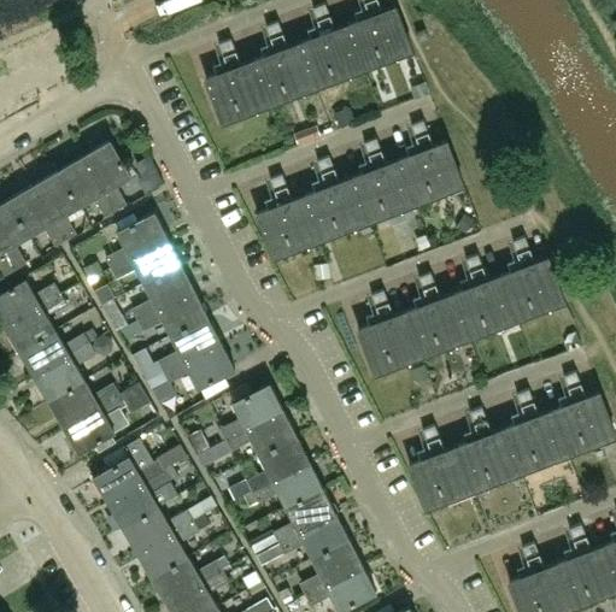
[(350,25),(367,71),(412,54),(396,9),(382,13),(376,0),(357,0),(365,21),(350,25)]
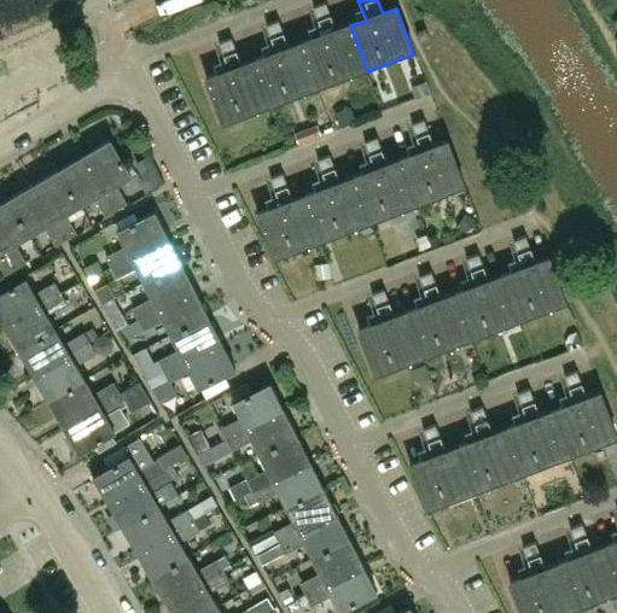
[(303,44),(320,89),(367,71),(350,25),(336,31),(326,7),(309,13),(319,39),(303,44)]
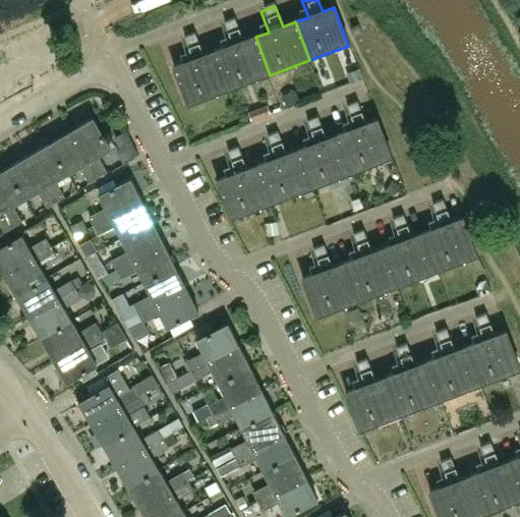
[(216,52),(230,90),(270,75),(255,37),(242,42),(235,21),(221,26),(229,47),(216,52)]
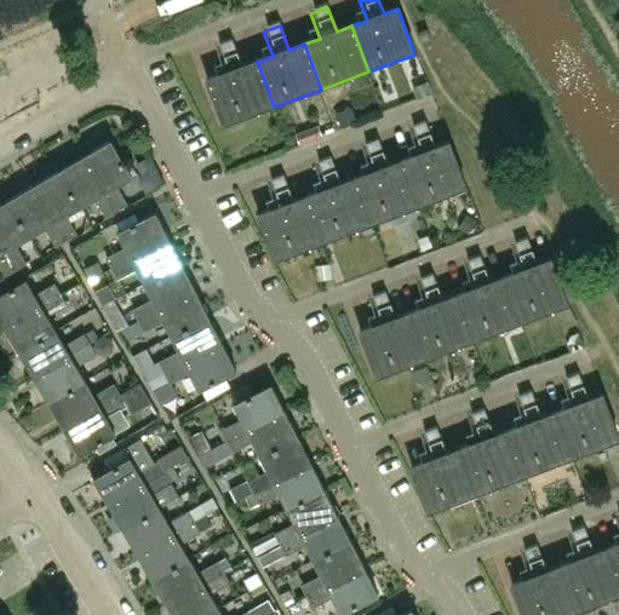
[(430,42),(427,33),(418,36),(423,45),(430,42)]
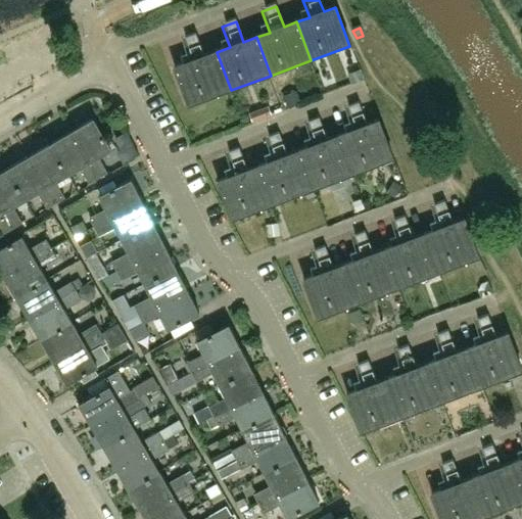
[(231,90),(217,52),(203,57),(196,37),(182,41),(190,62),(175,68),(189,106),(231,90)]
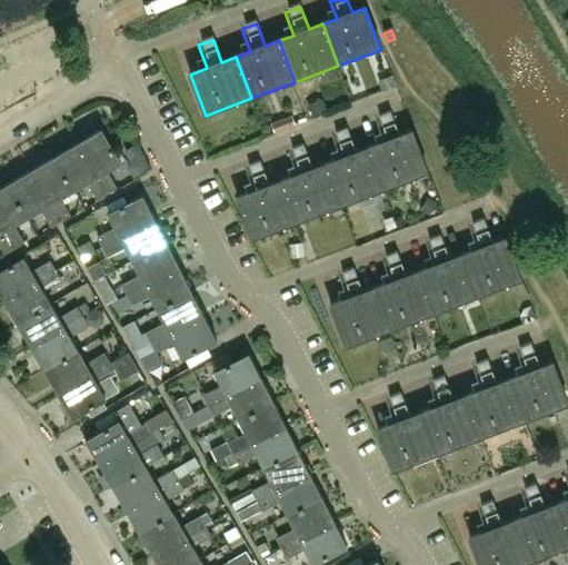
[(370,147),(386,189),(427,174),(411,131),(399,136),(390,114),(375,119),(384,142),(370,147)]
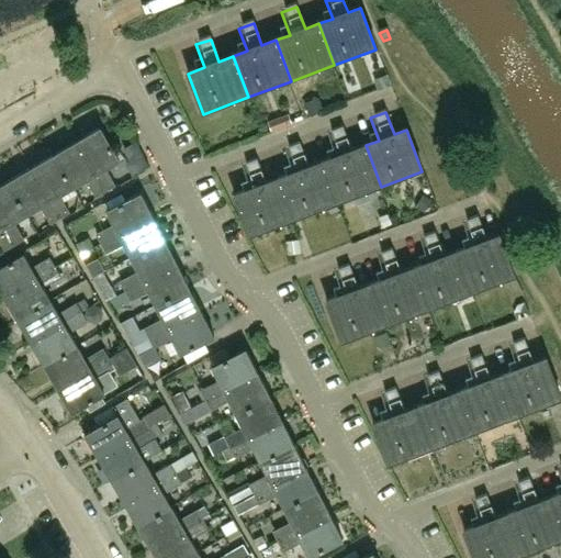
[(77,143),(107,193),(115,188),(105,171),(120,163),(100,129),(77,143)]
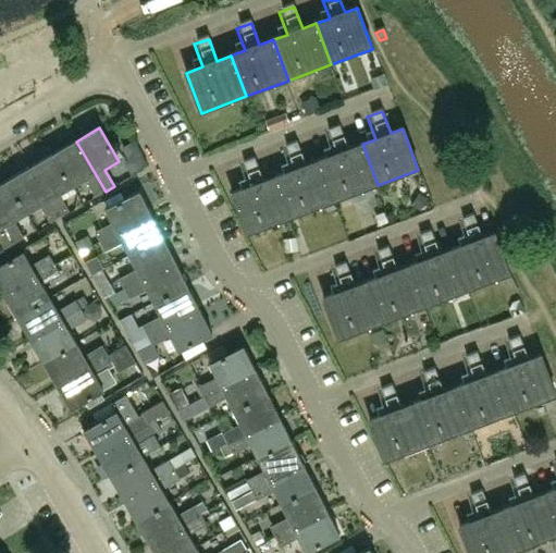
[(378,185),(362,144),(348,149),(340,127),(325,133),(333,156),(320,160),(335,201),(378,185)]
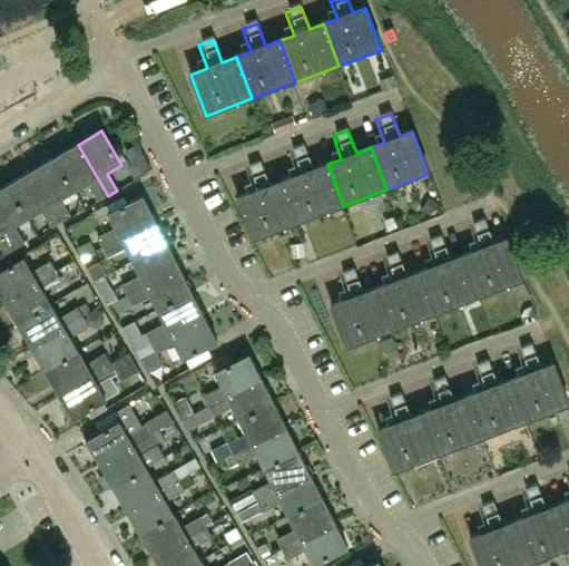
[(55,158),(75,193),(89,184),(99,201),(108,196),(78,145),(55,158)]
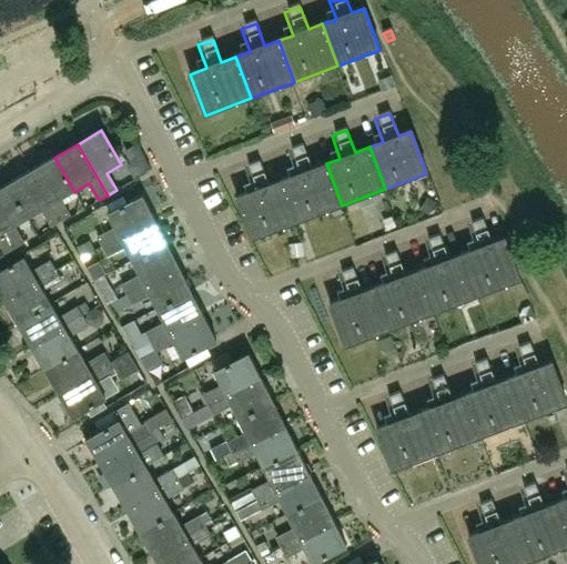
[(296,174),(283,180),(299,221),(342,205),(326,163),(312,169),(303,147),(289,152),(296,174)]
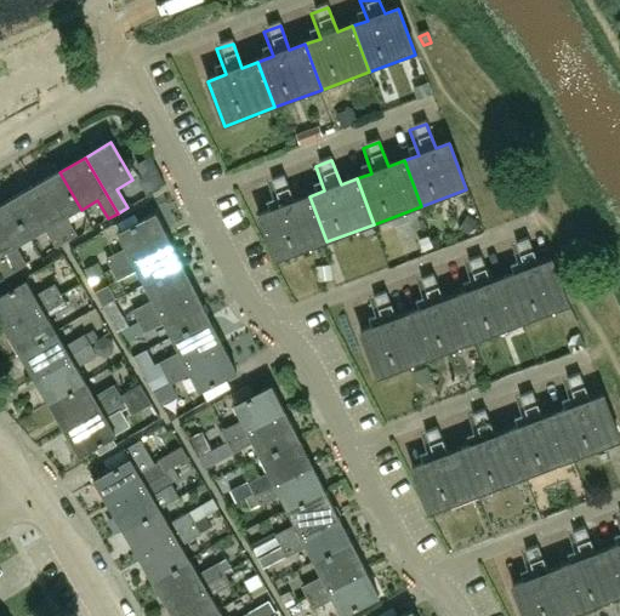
[(34,187),(67,243),(78,237),(67,218),(81,210),(60,172),(34,187)]
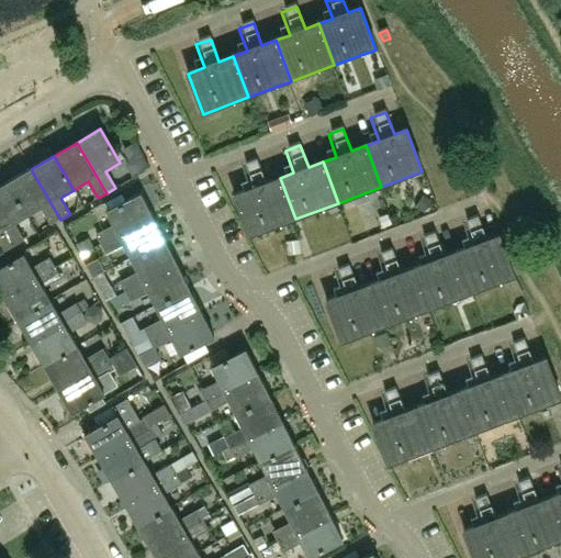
[(295,219),(280,178),(266,183),(257,162),(243,166),(251,189),(234,196),(249,236),(295,219)]
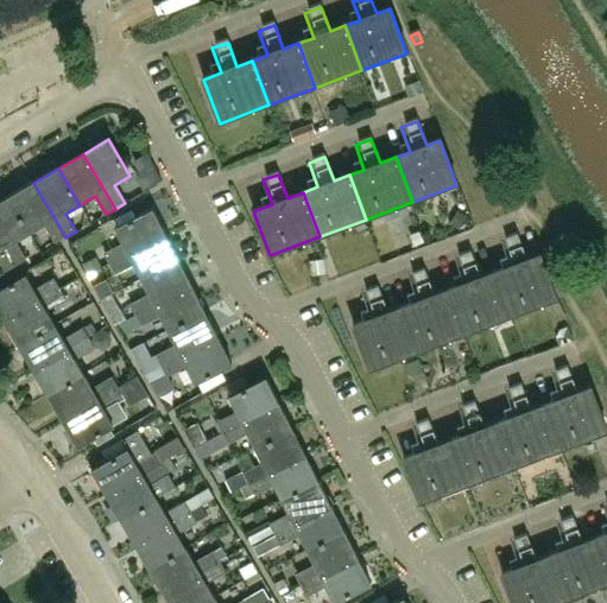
[(10,197),(31,233),(45,224),(56,243),(65,237),(33,183),(10,197)]
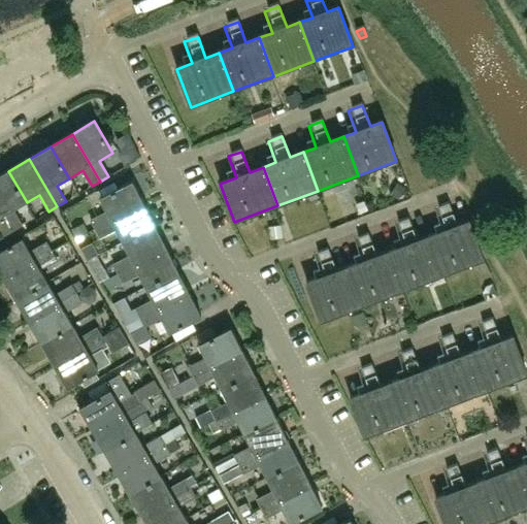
[(27,202),(8,171),(0,175),(0,206),(14,231),(24,227),(13,210),(27,202)]
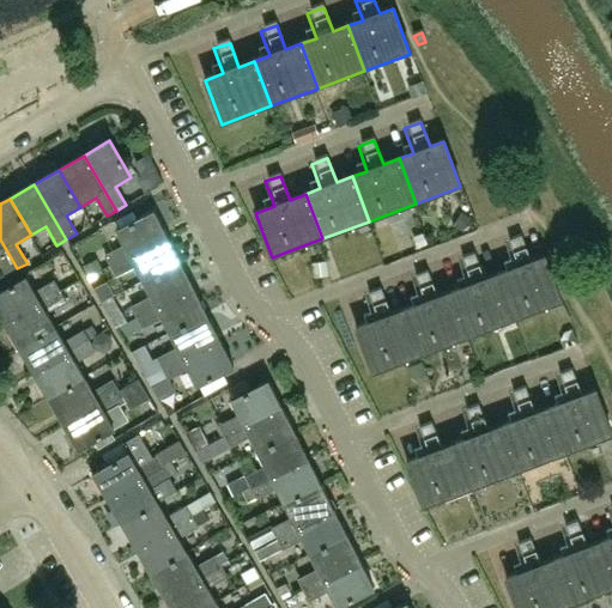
[(111,268),(168,239),(153,212),(117,231),(126,248),(105,257),(111,268)]
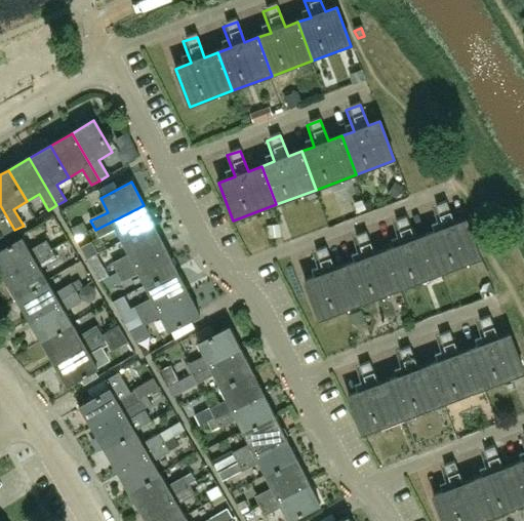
[(428,235),(442,274),(480,259),(466,221),(454,225),(447,204),(433,209),(440,230),(428,235)]
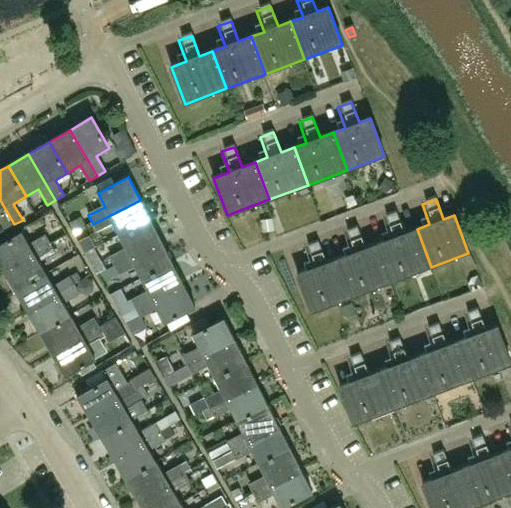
[(14,224),(0,200),(0,219),(6,229),(14,224)]
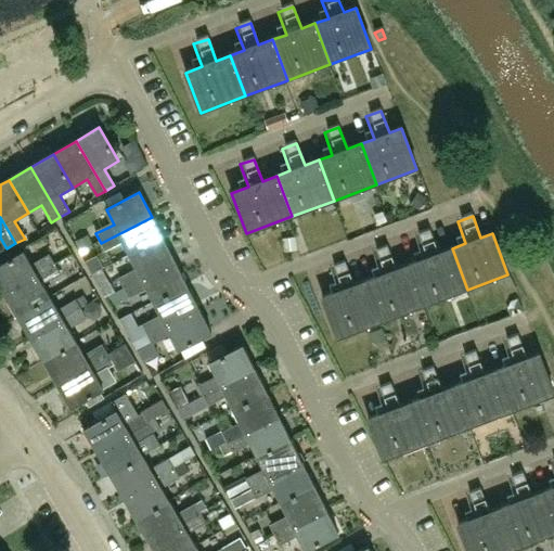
[(130,257),(164,241),(152,217),(101,243),(105,252),(124,243),(130,257)]
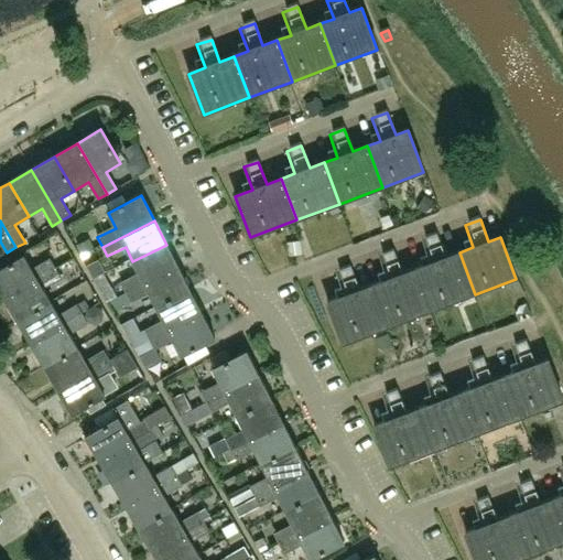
[(417,269),(432,310),(475,294),(459,252),(445,258),(436,235),(422,241),(430,264),(417,269)]
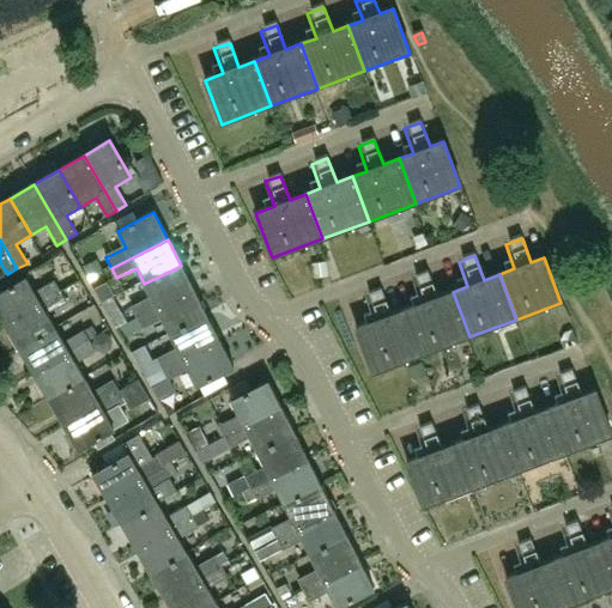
[(137,318),(193,290),(181,266),(144,284),(152,299),(133,309),(137,318)]
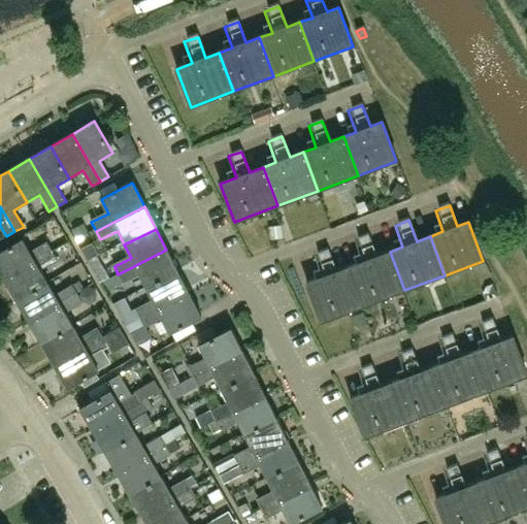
[(350,267),(364,305),(404,290),(390,252),(376,257),(368,235),(355,240),(362,262),(350,267)]
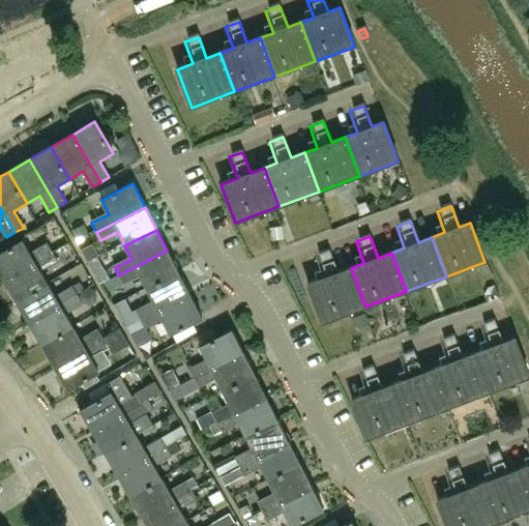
[(0,254),(0,270),(6,281),(53,254),(48,244),(31,255),(24,241),(0,254)]
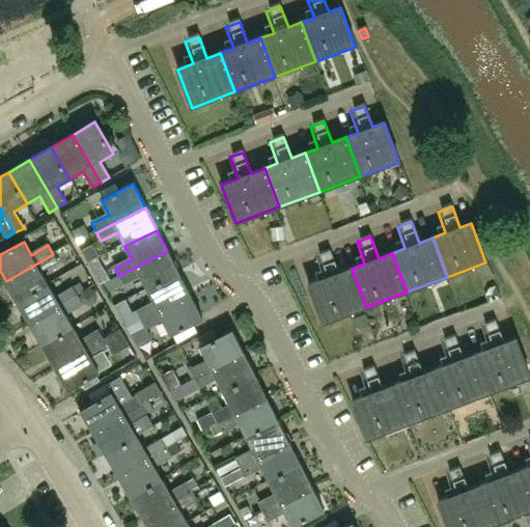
[(179,275),(167,251),(118,276),(120,278),(123,286),(141,277),(148,290),(179,275)]
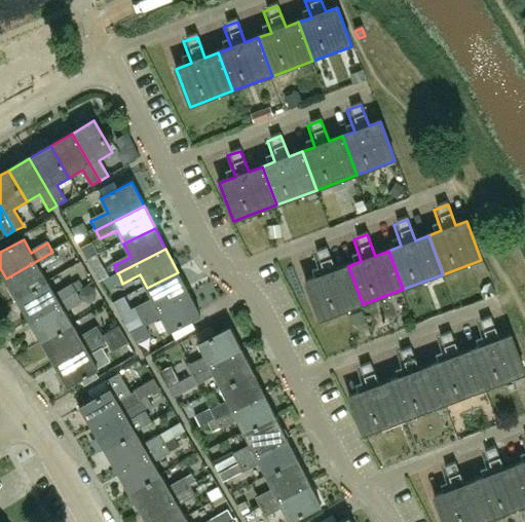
[(363,304),(348,266),(335,271),(327,250),(313,255),(322,276),(305,282),(320,321),(363,304)]
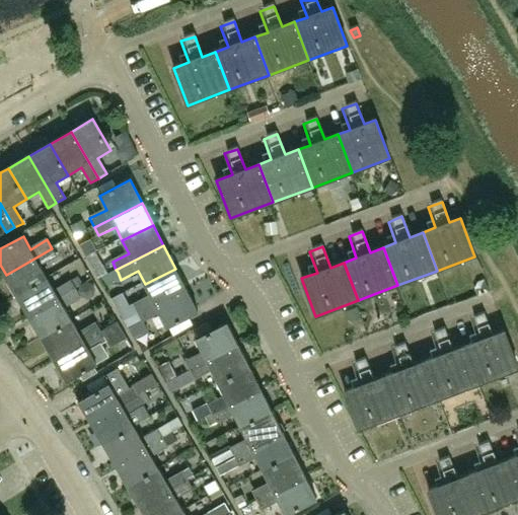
[(6,275),(18,296),(48,279),(41,266),(57,256),(52,248),(6,275)]
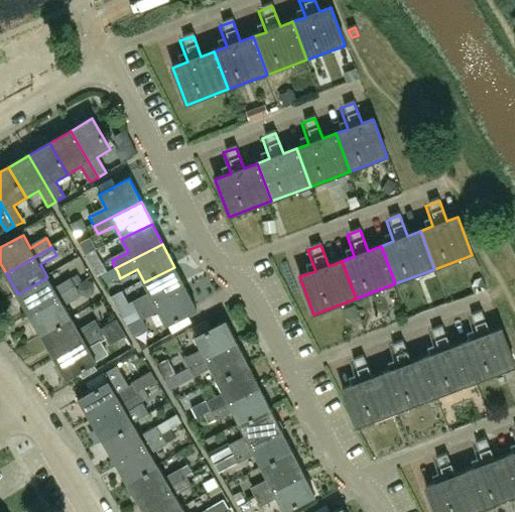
[(174,267),(144,282),(150,295),(133,303),(138,312),(184,288),(174,267)]
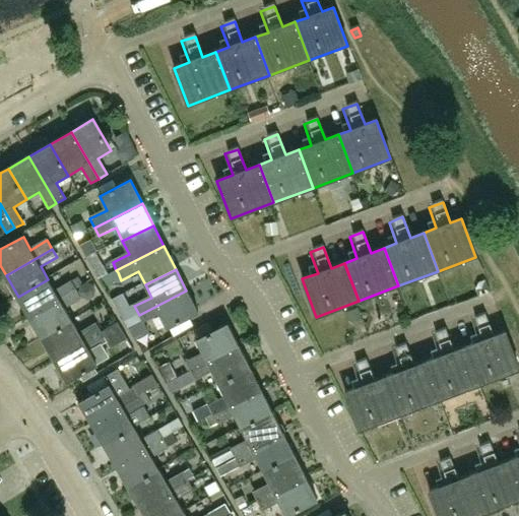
[(0,275),(0,312),(18,298),(0,275)]
